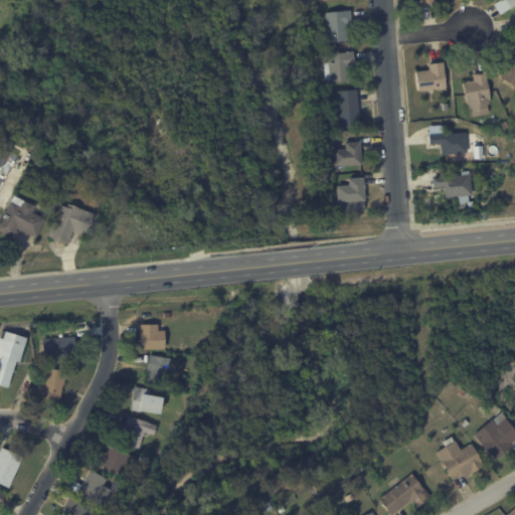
[(514,0),(514,6),(511,9),(505,0),(514,0)]
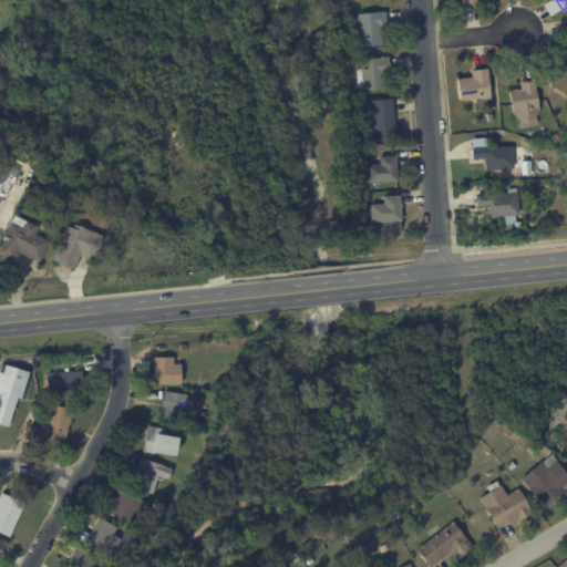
[(385,13),(387,27),(381,27),(381,31),(382,31),(383,40),(382,40),(382,44),(373,45),(373,47),(366,48),(366,47),(359,47),(357,13),(385,11),(385,13)]
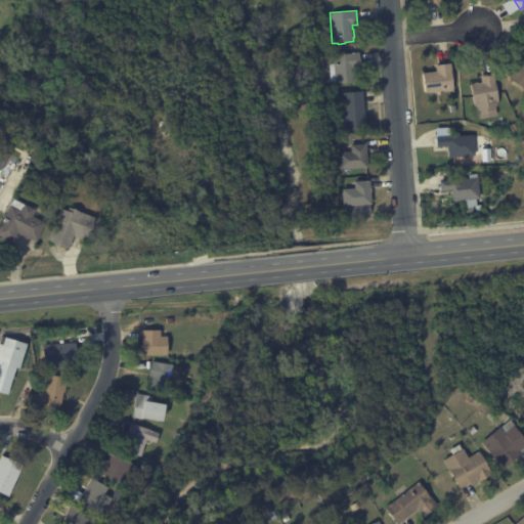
[(523,89),(509,79),(512,76),(511,75),(515,69),(516,70),(518,67),(512,62),(520,51),(523,53),(523,89)]
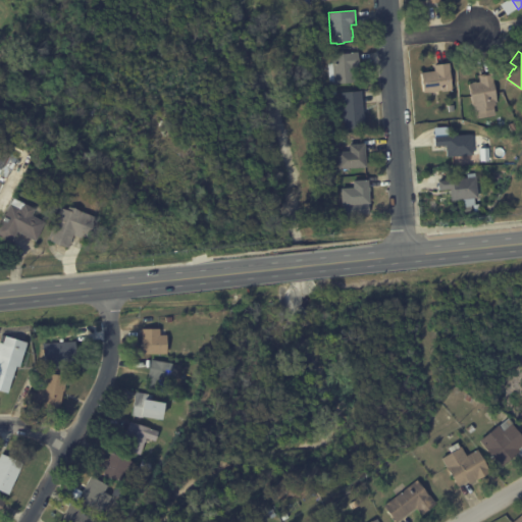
[(358,55),(359,68),(353,68),(355,82),(329,84),(327,63),(331,63),(330,55),(358,52),(358,55)]
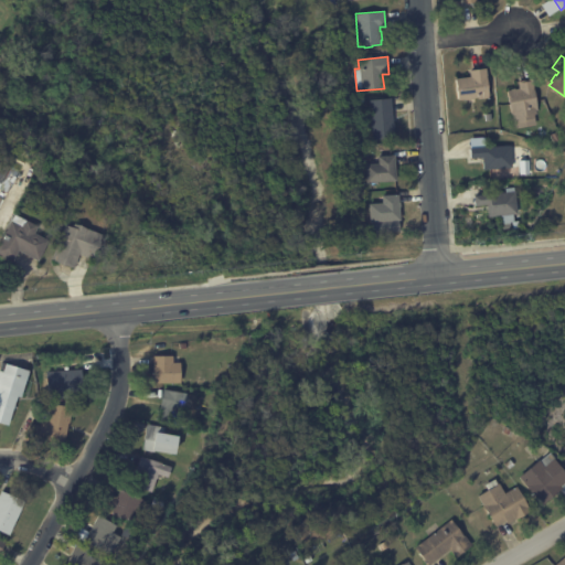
[(475,96),(472,96),(472,97),(464,98),(462,97),(457,98),(454,77),(469,75),(469,68),(486,66),(487,74),(486,74),(488,94),(487,94),(487,96),(478,97),(477,95),(475,96)]
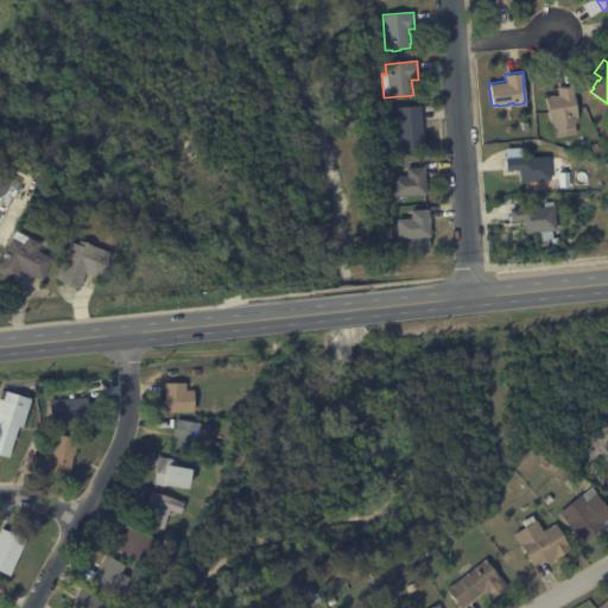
[(555,138),(551,122),(550,124),(545,97),(550,97),(550,96),(553,95),(555,96),(558,95),(557,87),(574,84),(580,119),(577,120),(578,122),(575,124),(577,134),(555,138)]
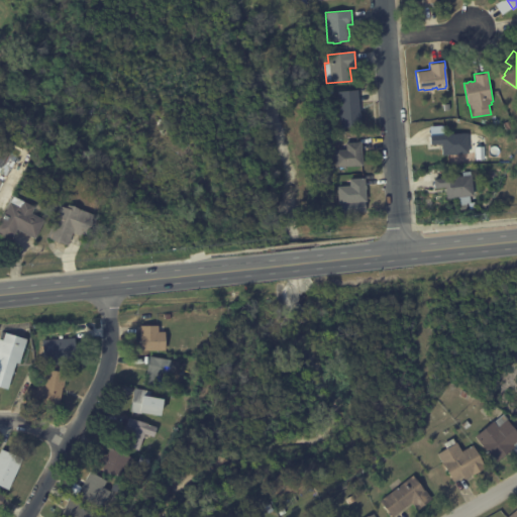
[(358,95),(360,126),(340,128),(339,114),(333,114),(333,107),(338,106),(337,92),(357,90),(358,95)]
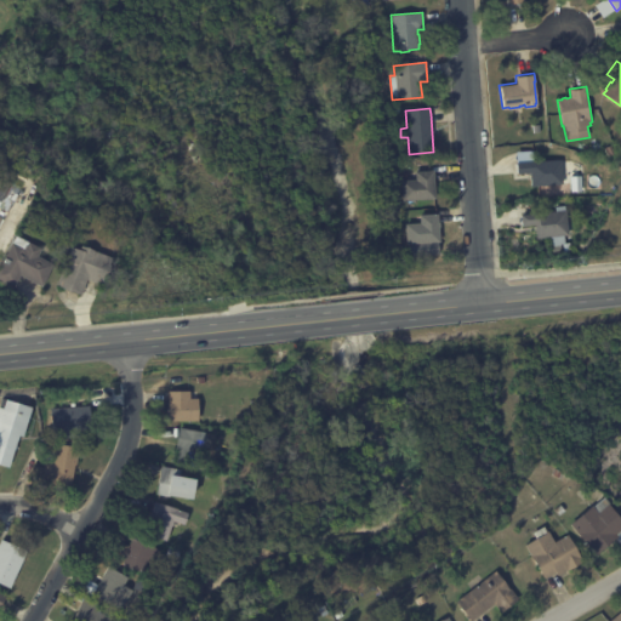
[(611,146),(615,154),(609,157),(605,148),(611,146)]
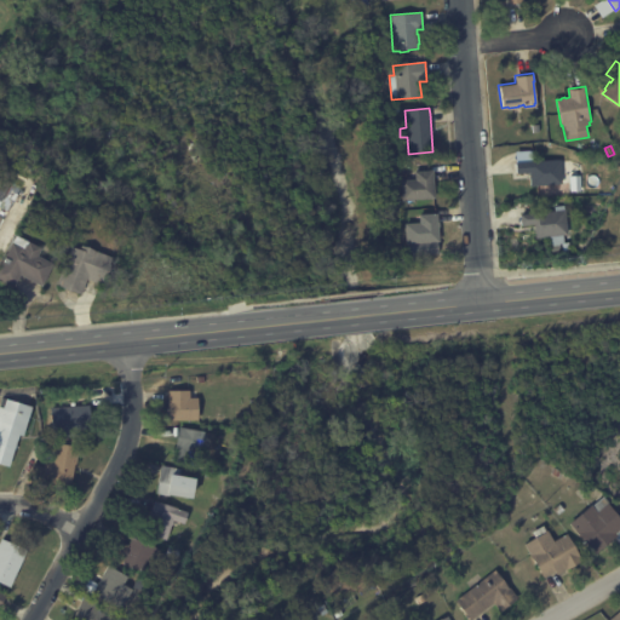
[(562,174),(563,184),(529,187),(529,173),(516,173),(515,164),(561,160),(562,174)]
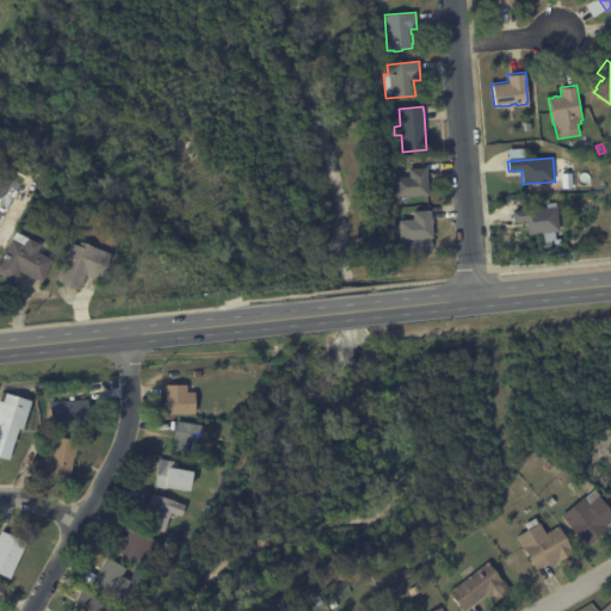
[(427,178),(429,196),(395,199),(394,178),(408,177),(408,170),(426,168),(427,178)]
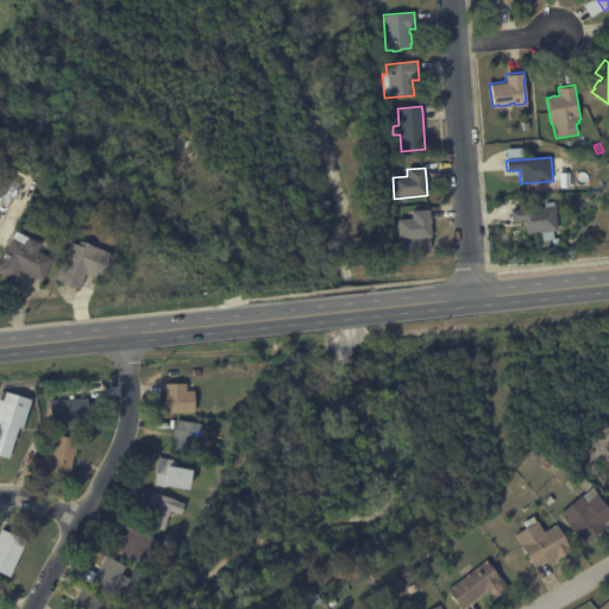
[(2,193),(0,196),(0,174),(10,180),(2,193)]
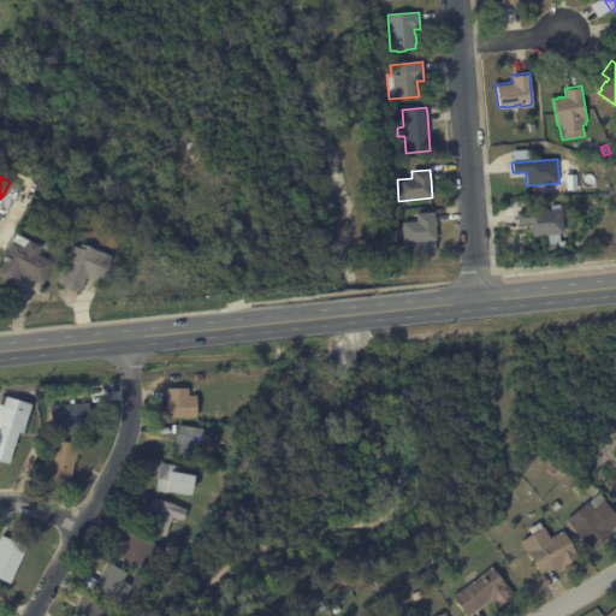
[(11,201),(9,205),(3,202),(6,194),(12,197),(11,201)]
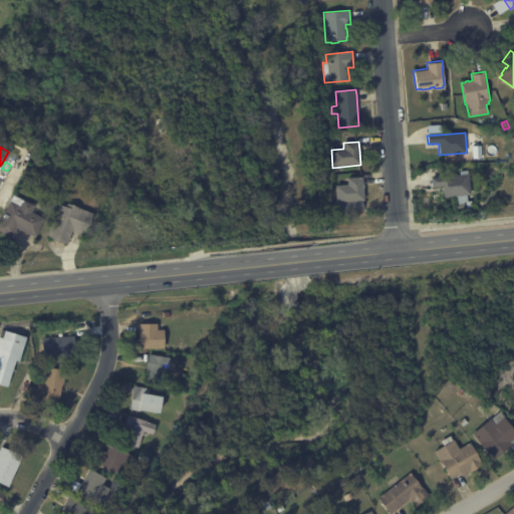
[(470,179),(472,195),(444,198),(443,187),(432,188),(431,179),(469,174),(470,179)]
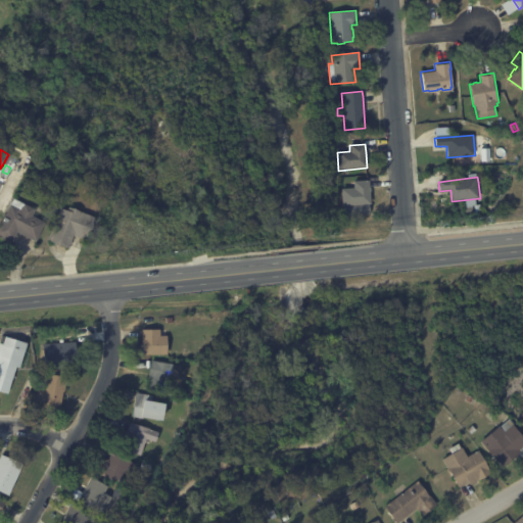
[(370,188),(371,204),(368,204),(369,214),(343,216),(341,189),(353,188),(352,182),(369,180),(370,188)]
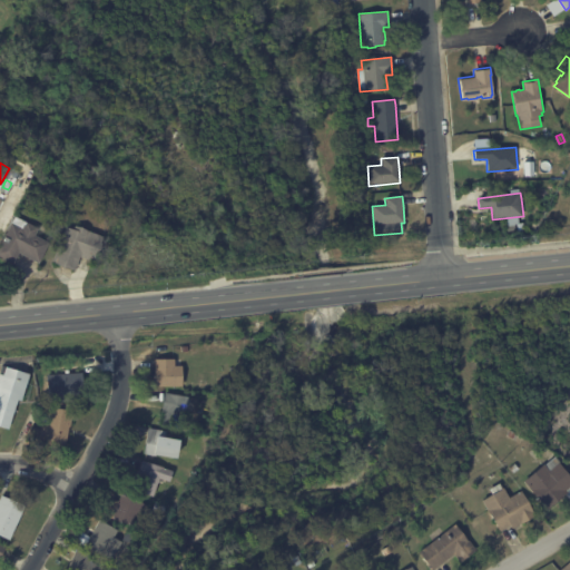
[(38,262),(18,252),(12,263),(0,256),(0,243),(15,216),(37,227),(33,234),(48,242),(38,262)]
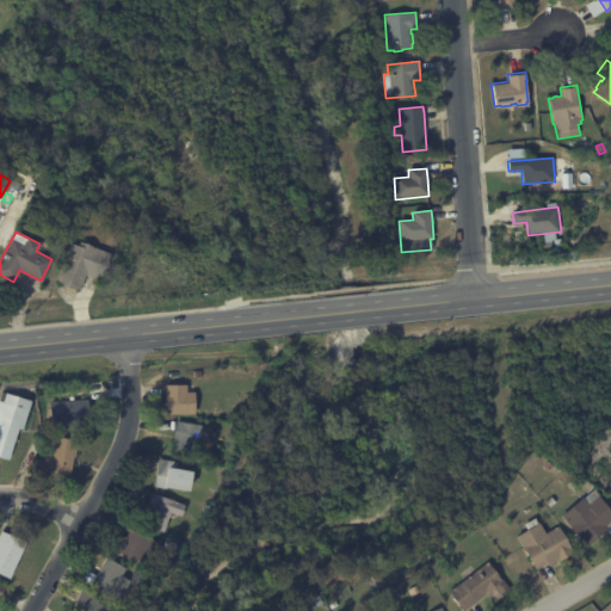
[(99,281),(86,276),(80,291),(55,282),(71,244),(79,247),(80,242),(111,254),(100,282),(99,281)]
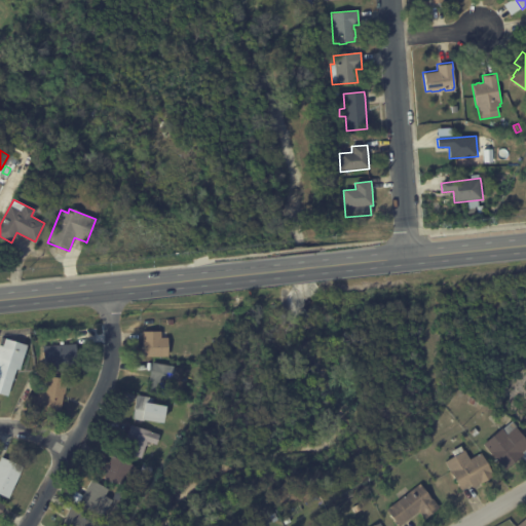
[(160,332),(160,337),(167,337),(167,355),(143,354),(143,330),(160,331),(160,332)]
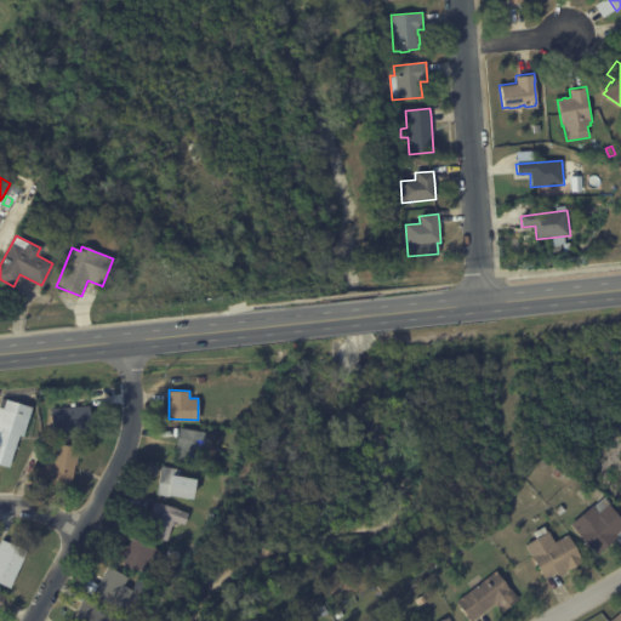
[(7,466),(0,463),(0,406),(3,408),(5,398),(30,405),(22,434),(18,433),(7,466)]
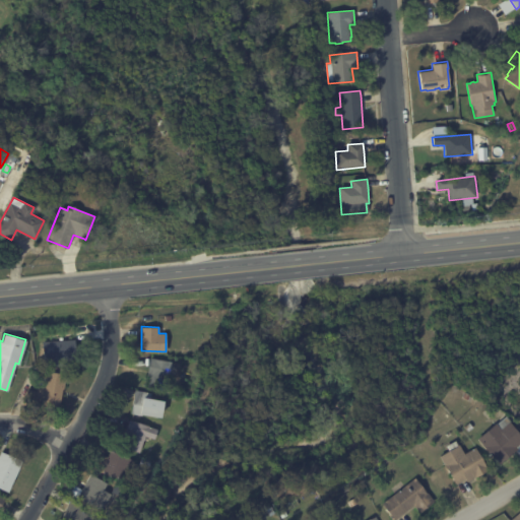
[(76,343),(77,361),(45,364),(43,341),(75,338),(76,343)]
